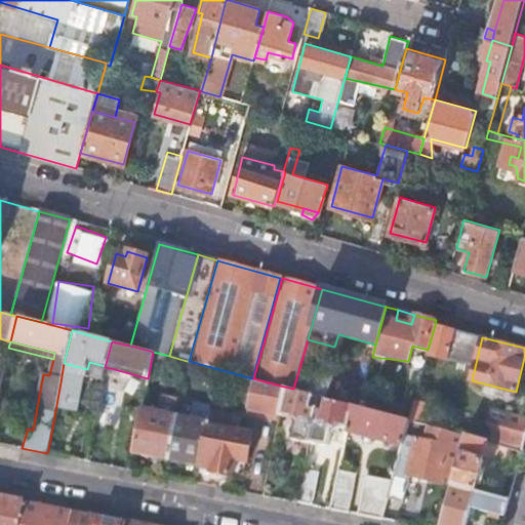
[(279,419),(279,414),(284,387),(253,378),(252,378),(247,412),(279,419)]
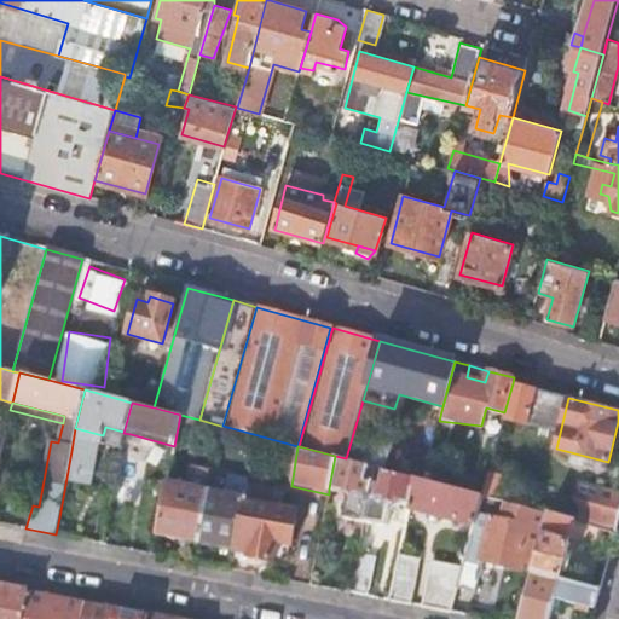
[(71,451),(59,518),(69,519),(82,453),(71,451)]
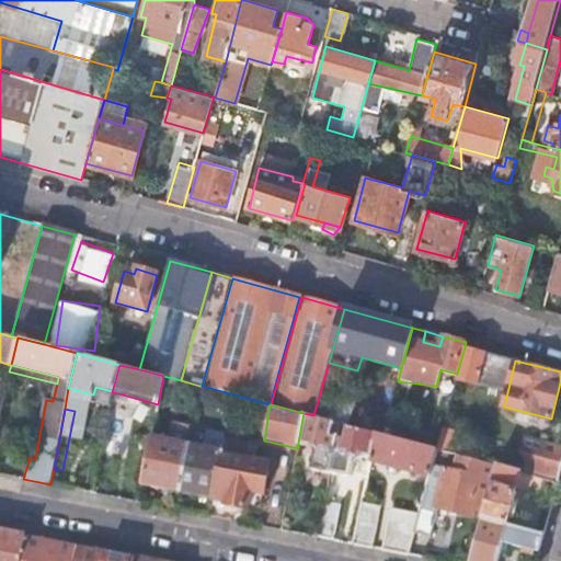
[(310,468),(331,471),(340,423),(313,415),(304,413),(298,443),(308,445),(313,454),(310,468)]
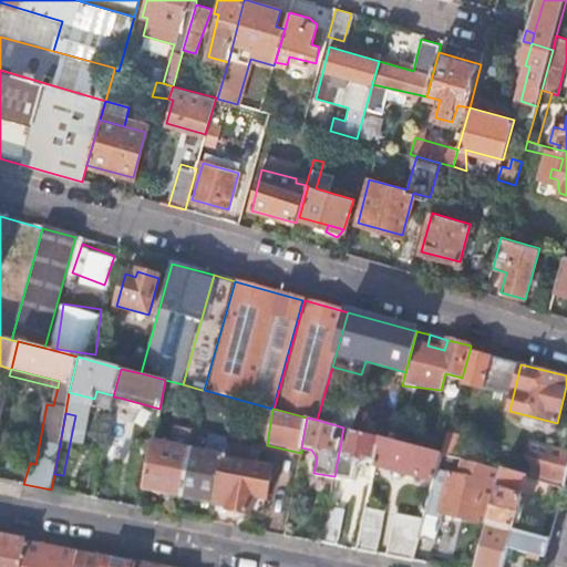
[(368,459),(374,461),(379,436),(343,428),(334,476),(353,481),(357,466),(368,459)]
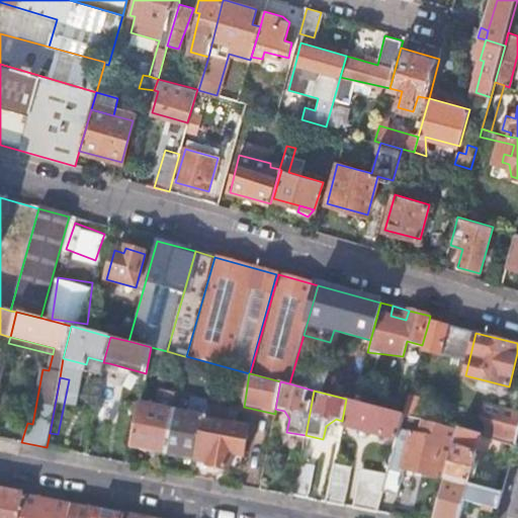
[(403,415),(413,417),(419,397),(409,394),(403,414),(403,415)]
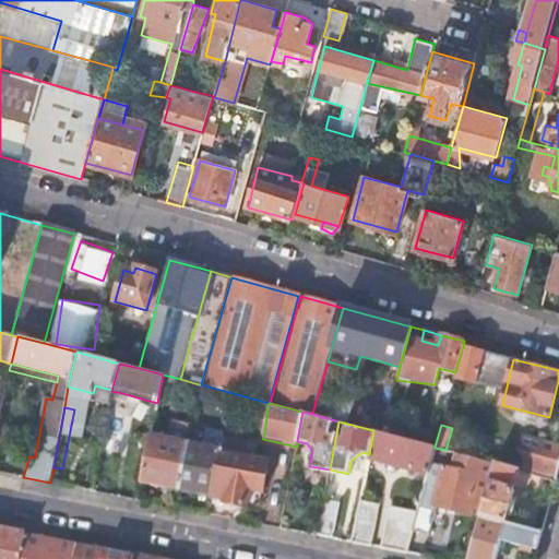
[(428,473),(435,448),(435,447),(382,432),(373,430),(369,454),(428,473)]
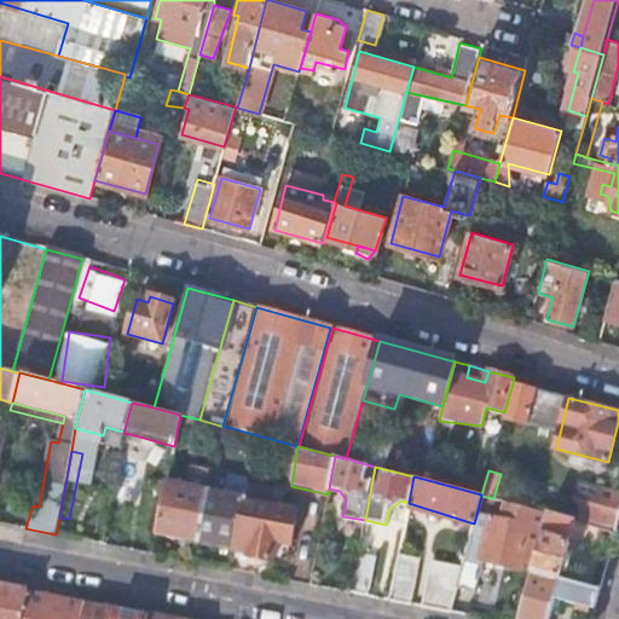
[(157,534),(197,543),(208,489),(168,480),(157,534)]
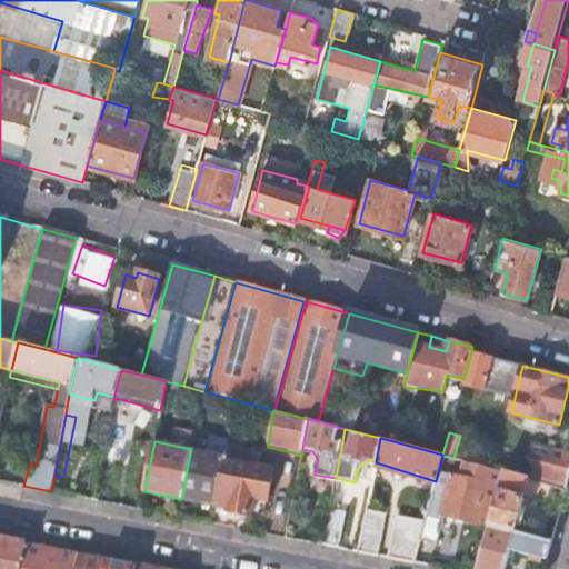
[(226,456),(217,506),(229,508),(228,511),(252,517),(256,497),(269,500),(275,469),(252,465),(256,449),(228,443),(226,456)]
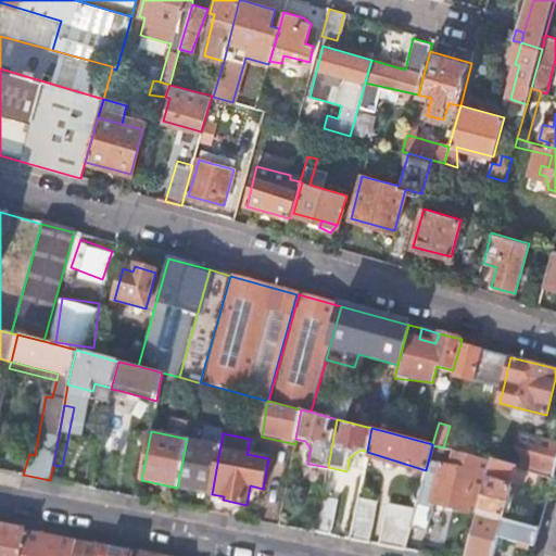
[(516,467),(554,477),(555,467),(555,442),(519,433),(512,466),(516,467)]
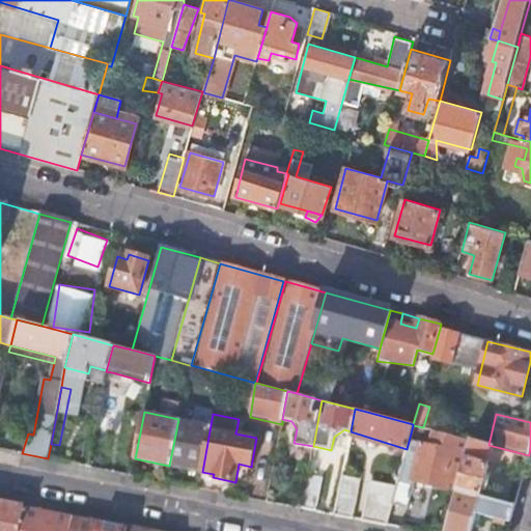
[(169,466),(202,472),(211,425),(178,419),(169,466)]
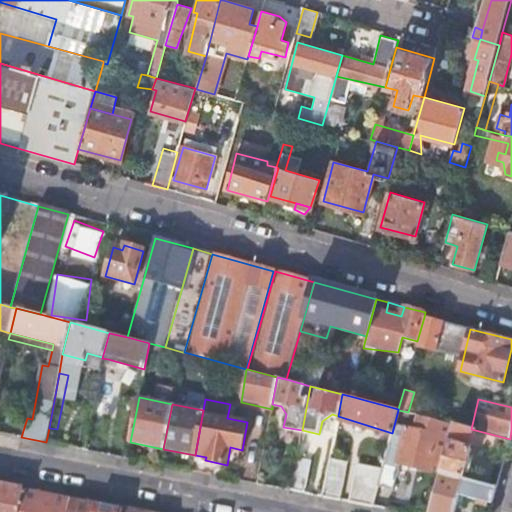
[(379,484),(393,488),(399,460),(431,469),(432,463),(442,466),(453,424),(418,415),(414,429),(405,426),(396,460),(386,457),(383,468),(379,484)]
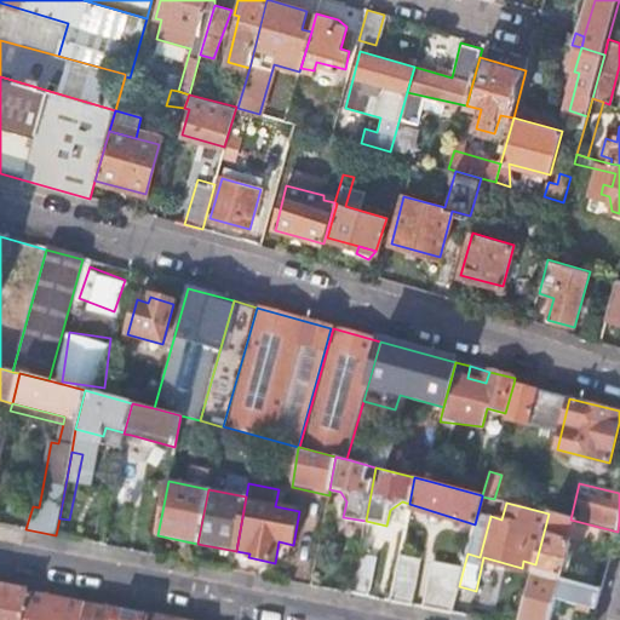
[(535,564),(533,572),(562,579),(570,541),(575,521),(570,520),(549,514),(535,564)]
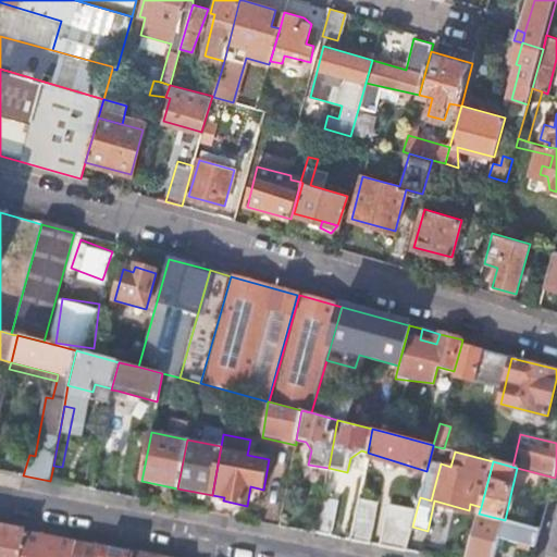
[(317,533),(332,536),(337,500),(323,497),(317,533)]
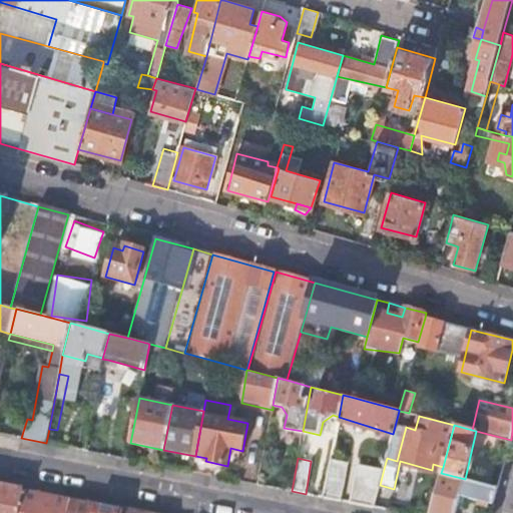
[(324,497),(341,500),(348,463),(331,459),(324,497)]
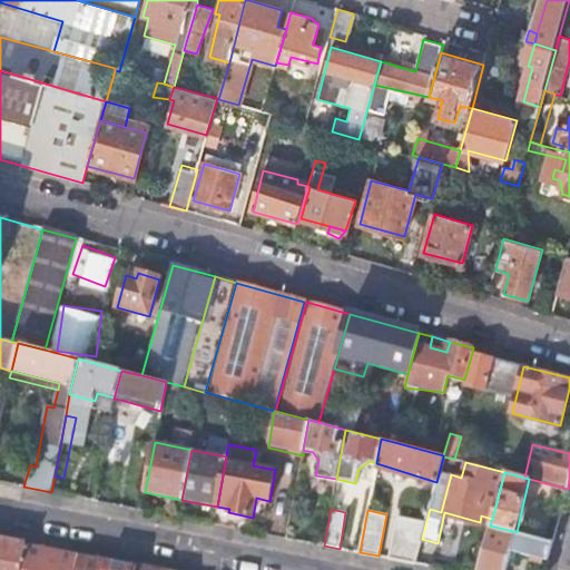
[(390,558),(415,563),(422,539),(426,521),(399,516),(390,558)]
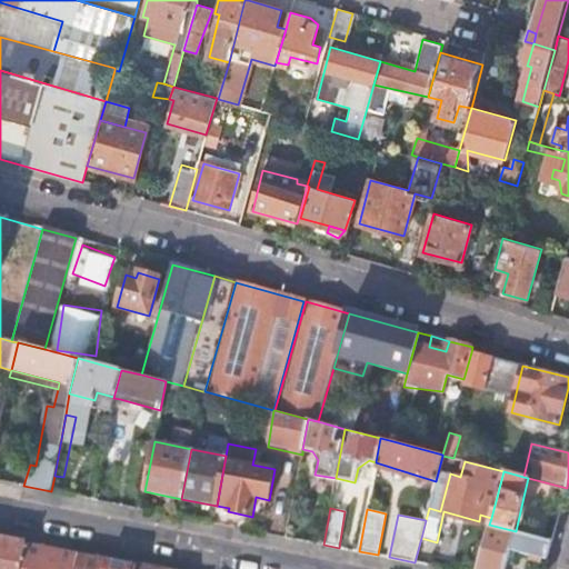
[(477,568),(505,568),(511,548),(548,558),(552,541),(516,531),(489,525),(477,568)]
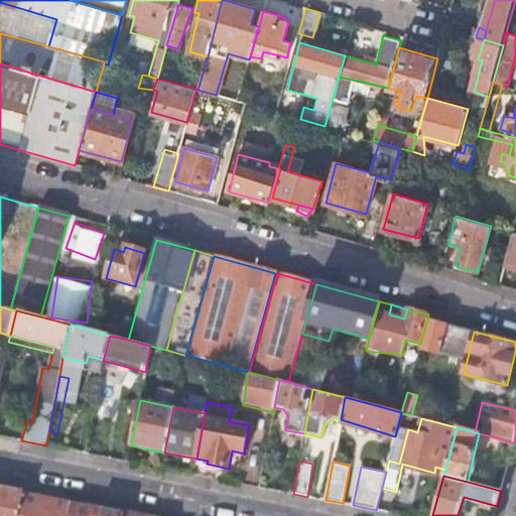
[(0,515),(18,515),(23,493),(0,488),(0,515)]
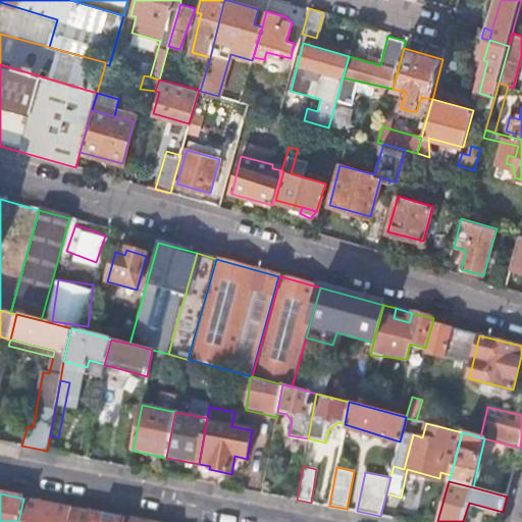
[(70,521),(73,508),(23,499),(18,521),(70,521)]
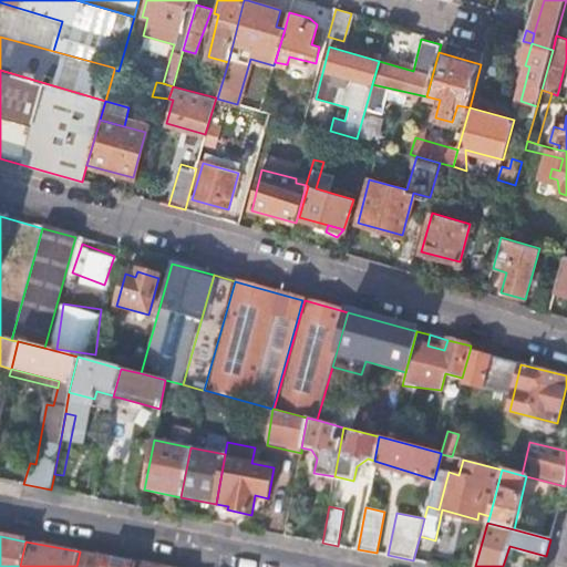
[(134,566),(135,563),(80,552),(76,566),(134,566)]
